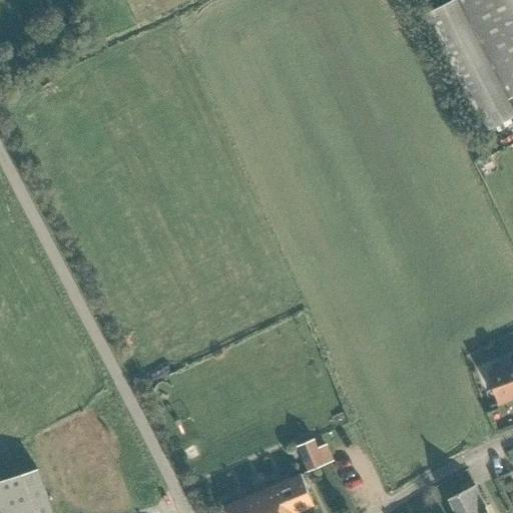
[(512,0),(452,0),(424,15),(485,132),(512,117),(512,110),(507,100),(512,97),(512,0)]
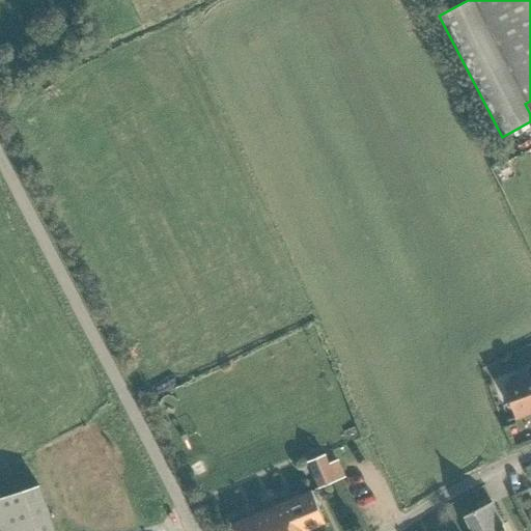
[(518,417),(530,412),(530,367),(528,368),(530,378),(506,387),(514,409),(518,417)]
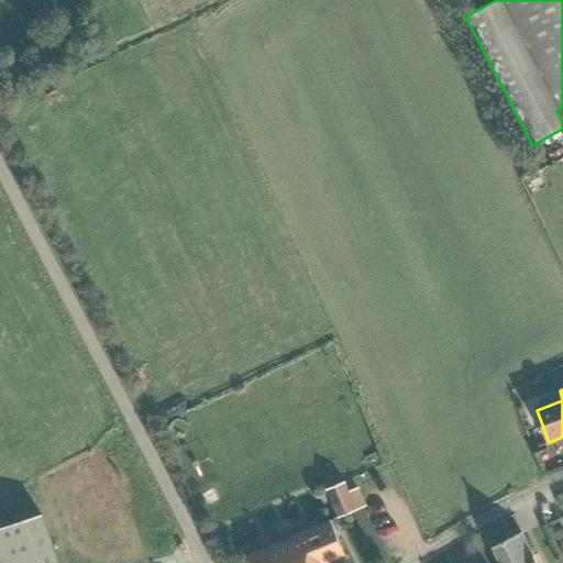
[(329,492),(342,519),(361,510),(346,483),(329,492)]
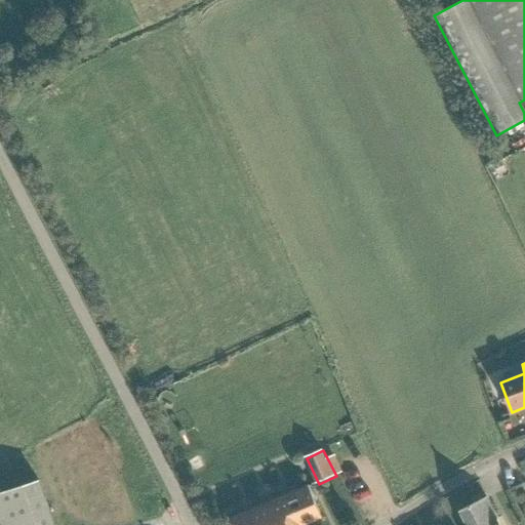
[(0,492),(0,520),(1,524),(54,524),(39,480),(0,492)]
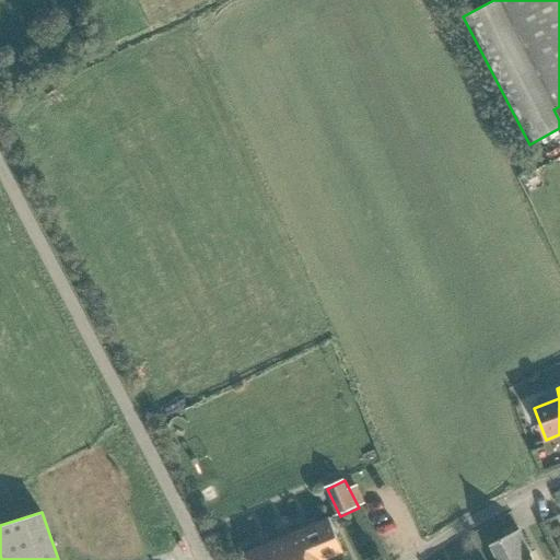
[(329,518),(242,555),(243,559),(324,559),(342,552),(329,518)]
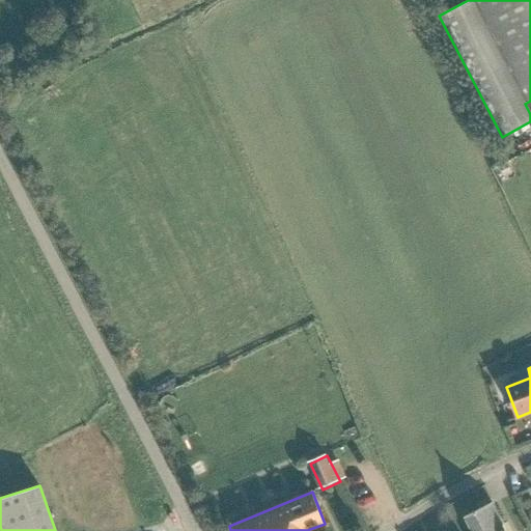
[(506,530),(492,502),(465,516),(472,530),(506,530)]
